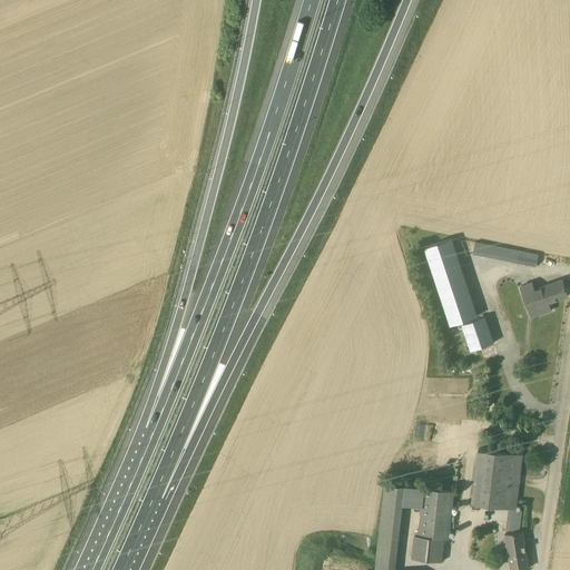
[(451,325),(478,316),(452,238),(425,247),(451,325)]
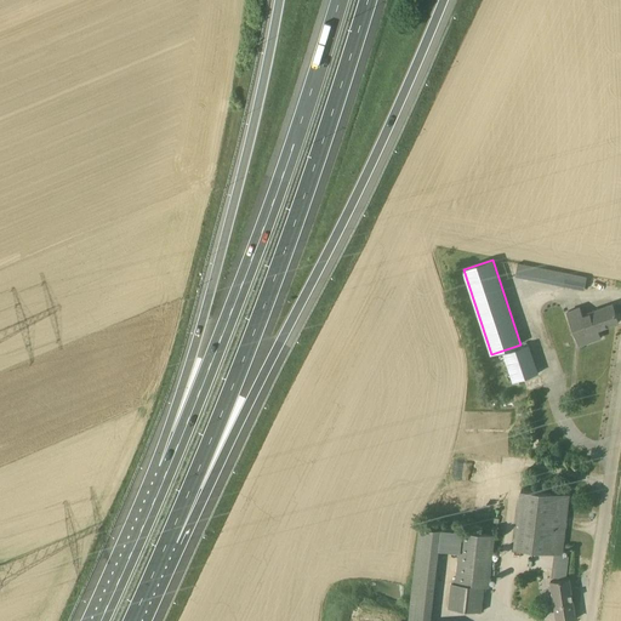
[(518,263),(516,275),(584,290),(587,278),(518,263)]
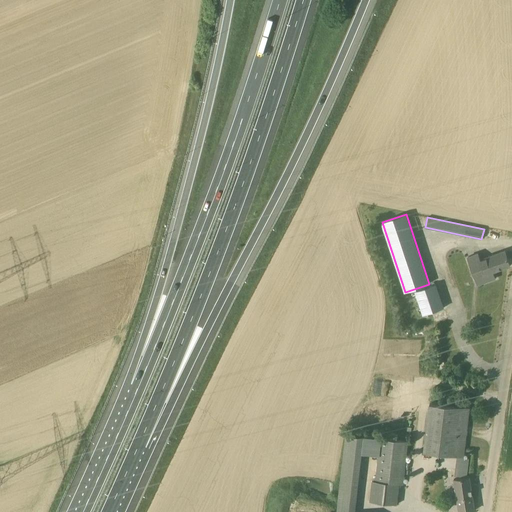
[(468,257),(478,284),(494,278),(492,272),(510,265),(505,251),(481,260),(478,253),(468,257)]
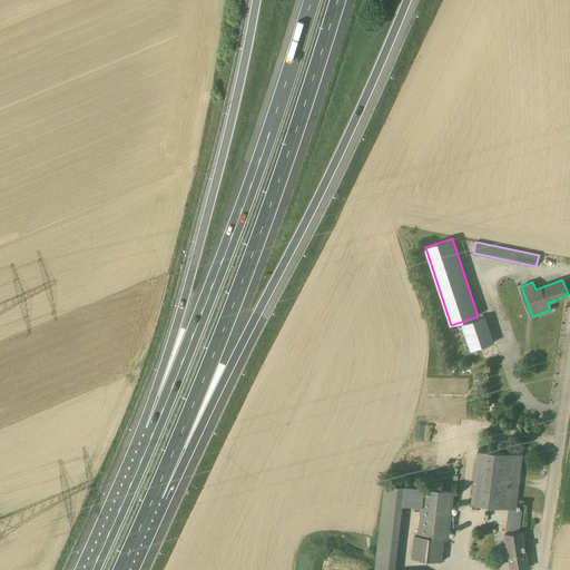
[(497,343),(488,315),(462,323),(471,350),(497,343)]
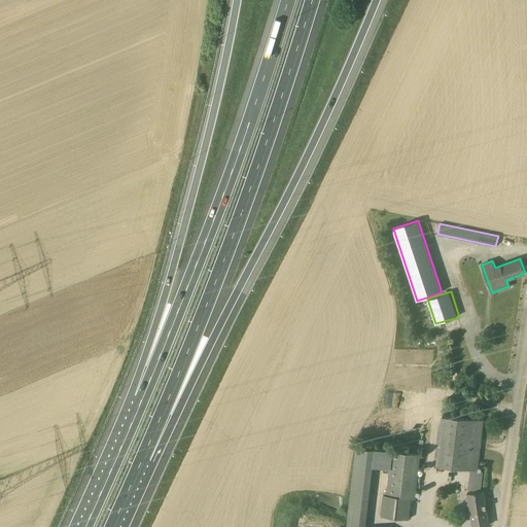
[(484,419),(443,415),(436,465),(478,470),(484,419)]
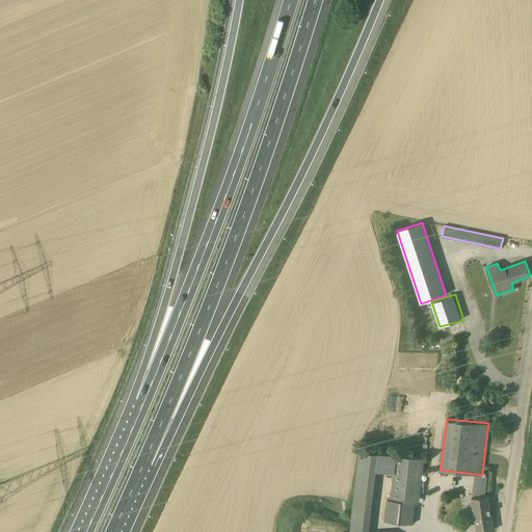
[(349,531),(368,531),(377,452),(360,450),(349,531)]
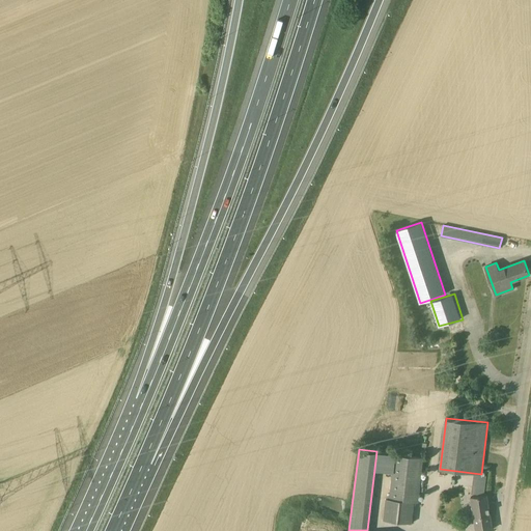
[(423,458),(396,455),(396,454),(393,453),(388,499),(386,498),(384,520),(412,523),(414,503),(418,504),(423,458)]
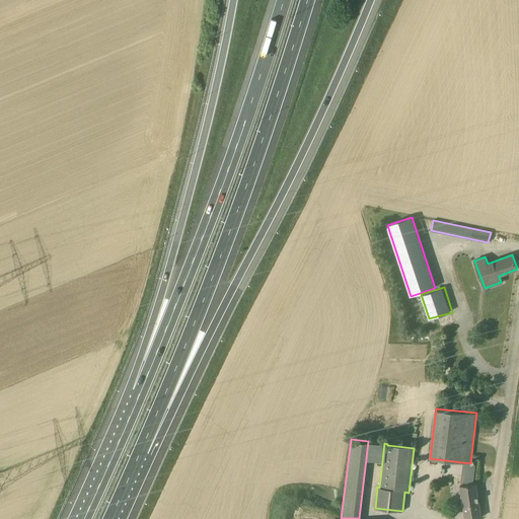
[(475,484),(460,486),(464,518),(466,518),(480,517),(475,484)]
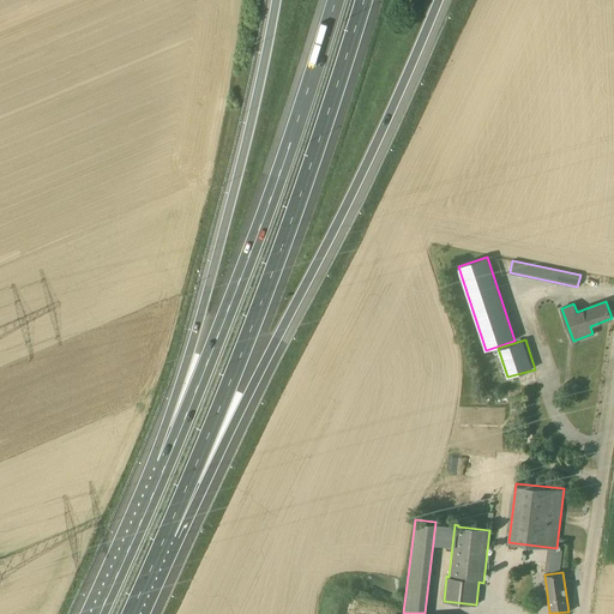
All buildings are outlined.
